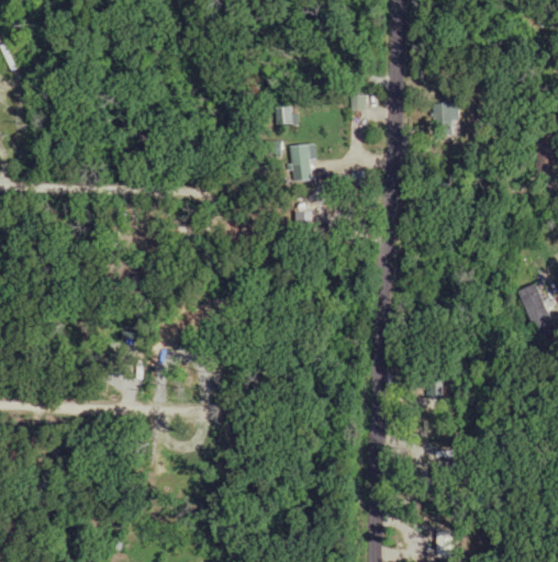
[(367,93),(352,93),(352,109),(367,109),(367,93)]
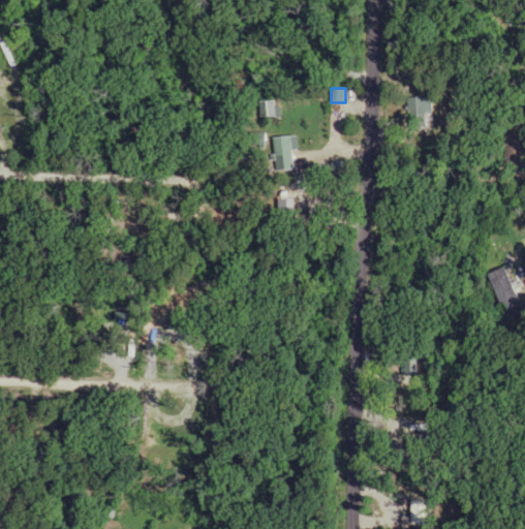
[(430,96),(408,96),(408,113),(430,113),(430,96)]
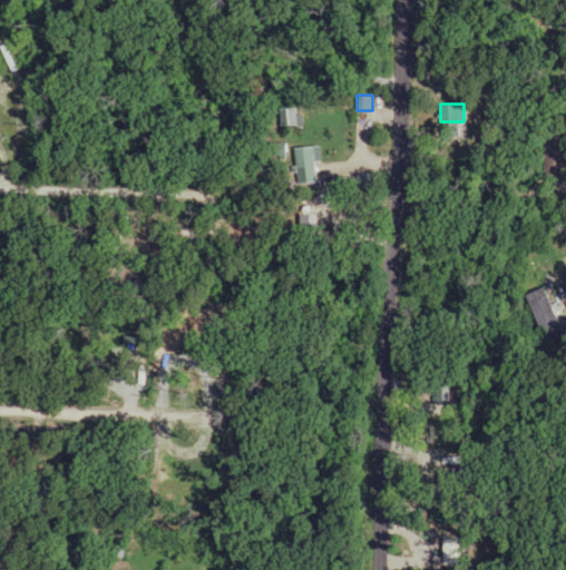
[(545,174),(558,174),(558,137),(545,137),(545,174)]
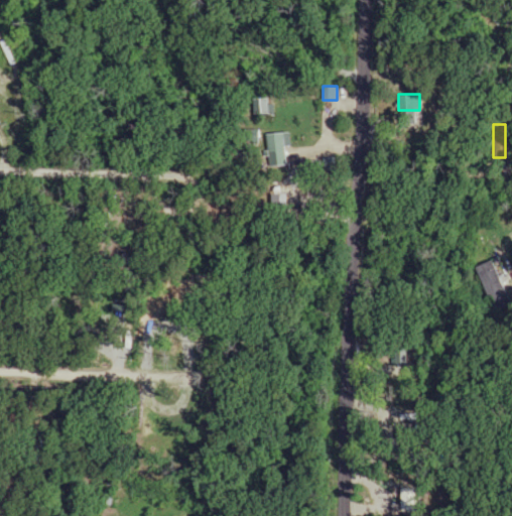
[(241,129),(241,143),(256,143),(256,129),(241,129)]
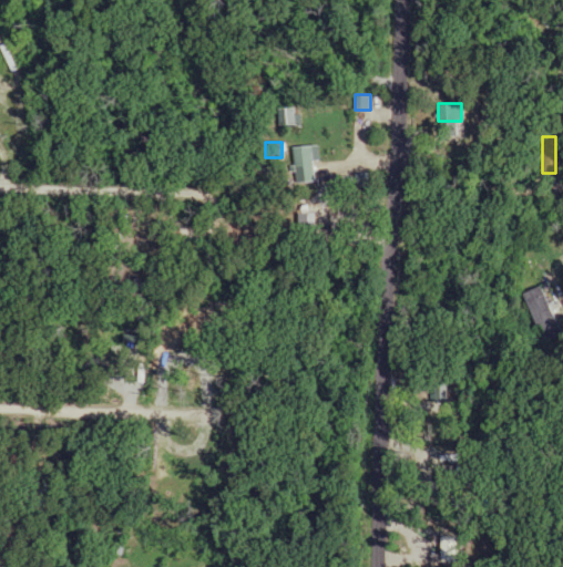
[(294,146),(295,182),(316,181),(315,145),(294,146)]
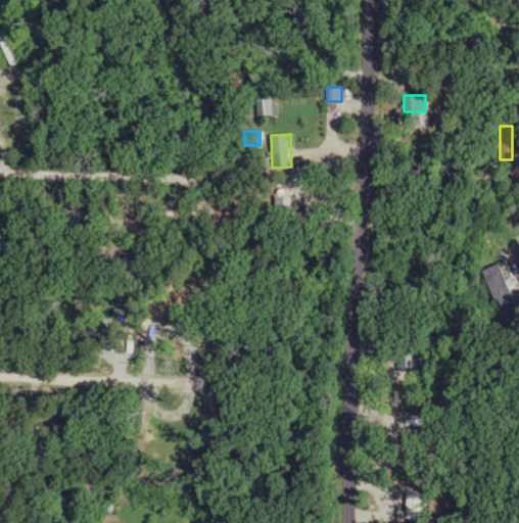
[(518,299),(500,262),(480,271),(500,311),(518,301),(518,299)]
